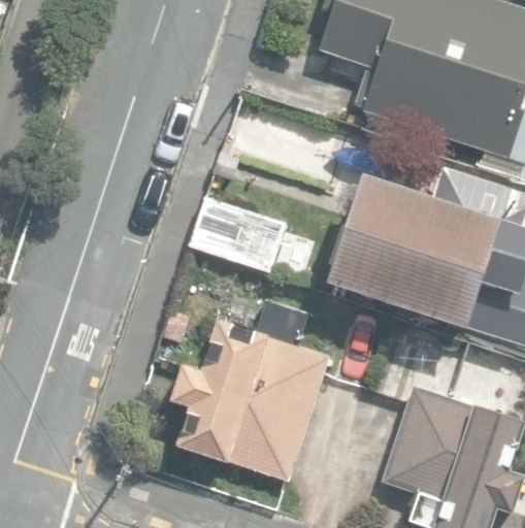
[(351,107),(524,165),(524,7),(500,0),(322,0),(319,11),(327,14),(315,53),(364,69),(351,107)]
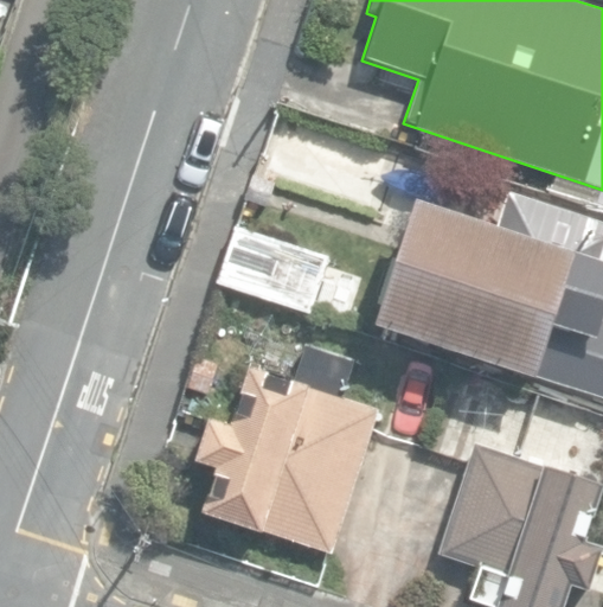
[(536,370),(597,390),(602,370),(602,344),(573,334),(596,270),(573,262),(576,254),(365,184),(348,235),(397,251),(373,324),(532,376),(536,370)]
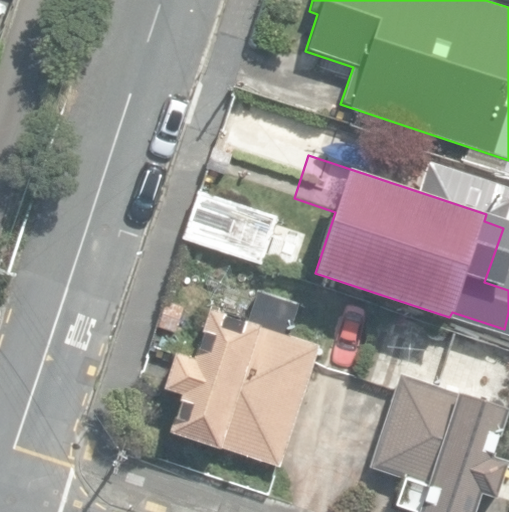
[(477,209),(508,219),(508,179),(488,173),(477,209)]
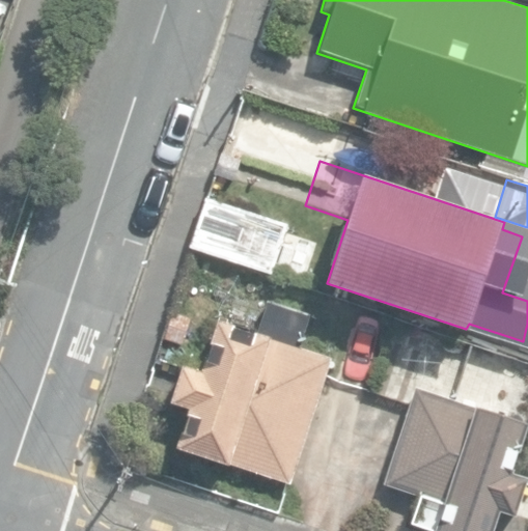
[(189,248),(271,275),(287,223),(205,196),(189,248)]
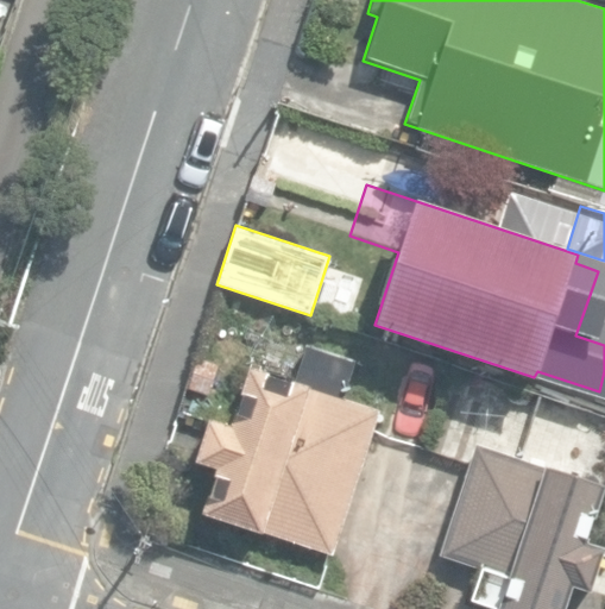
[(201,516),(331,557),(377,408),(342,397),(354,360),(304,345),(292,381),(247,366),(228,425),(210,419),(196,463),(216,470),(201,516)]
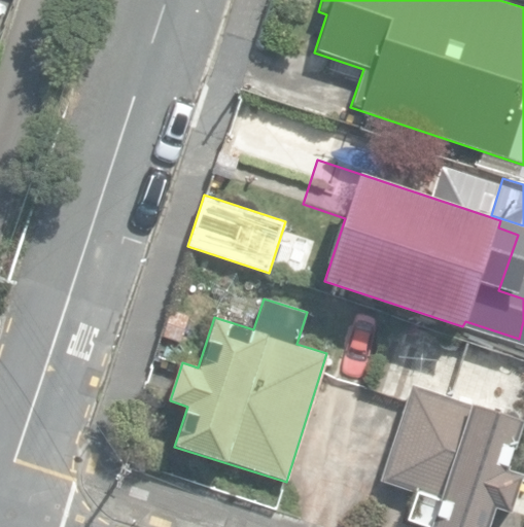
[(431,526),(489,526),(495,508),(509,513),(521,476),(504,469),(521,420),(412,384),(380,481),(441,500),(431,526)]
